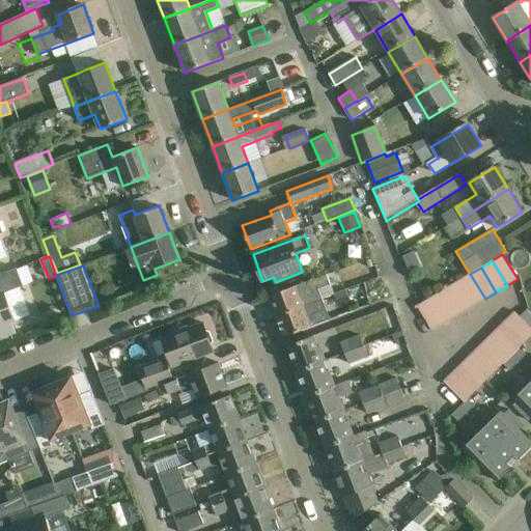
[(0,338),(16,333),(11,323),(16,322),(29,316),(19,288),(24,286),(17,269),(0,275),(0,338)]
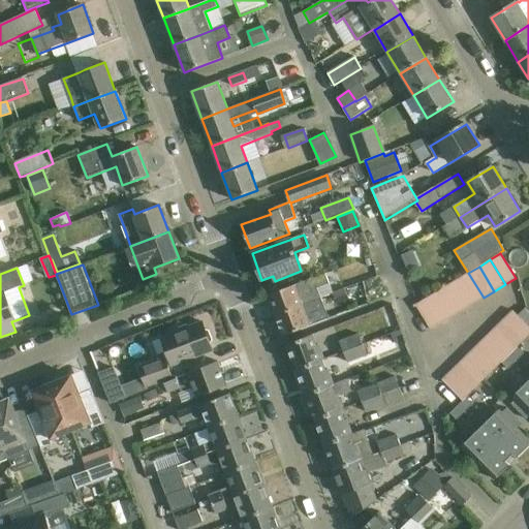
[(484,298),(468,273),(458,279),(473,304),(484,298)]
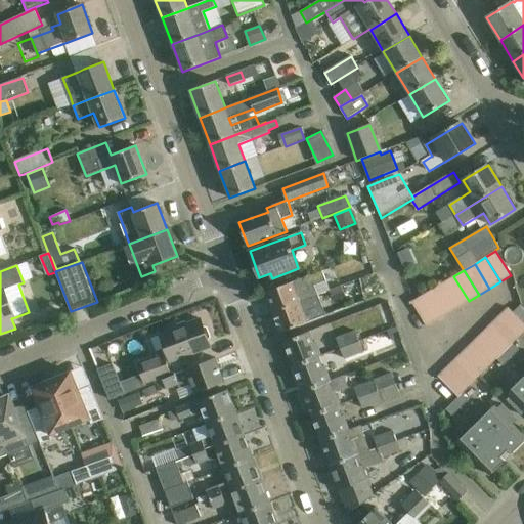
[(311,275),(265,293),(265,294),(273,312),(319,296),(330,291),(331,290),(323,272),(312,276),(311,275)]
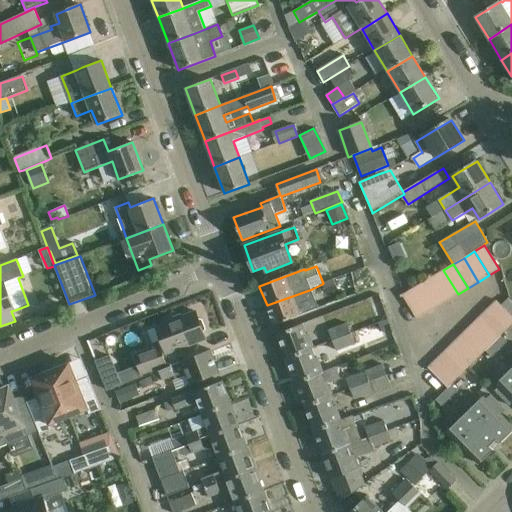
[(443,270),(433,276),(448,300),(458,294),(443,270)]
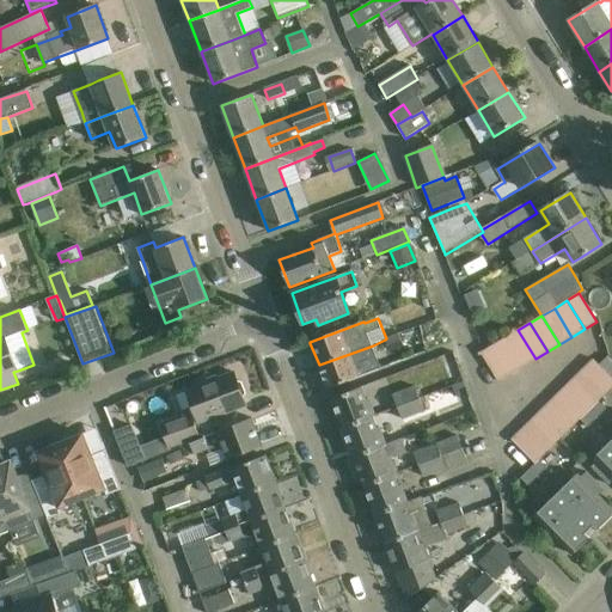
[(536,359),(518,330),(506,338),(522,366),(536,359)]
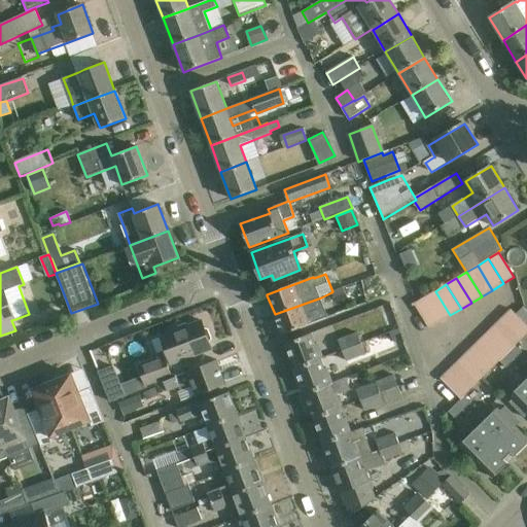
[(332,291),(331,292),(336,304),(348,299),(344,287),(332,291)]
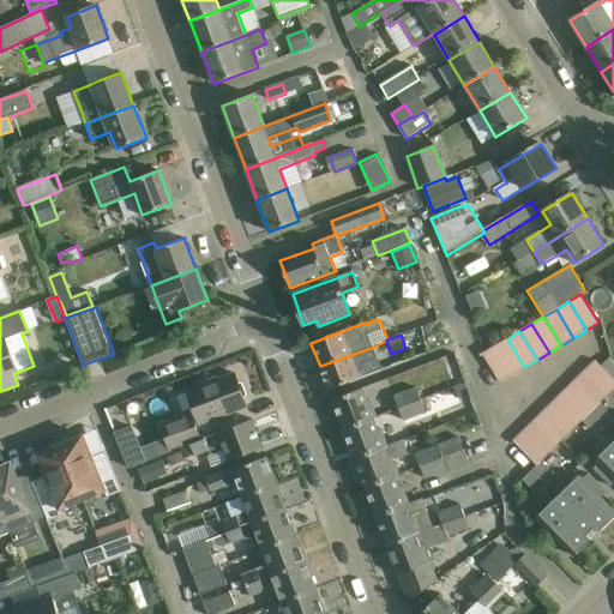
[(494,347),(512,375),(524,367),(507,339),(494,347)]
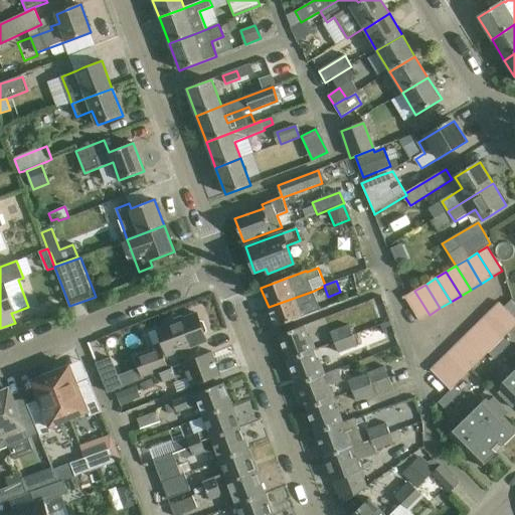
[(314,291),(269,307),(276,327),(303,317),(298,305),(312,299),(310,293),(314,291)]
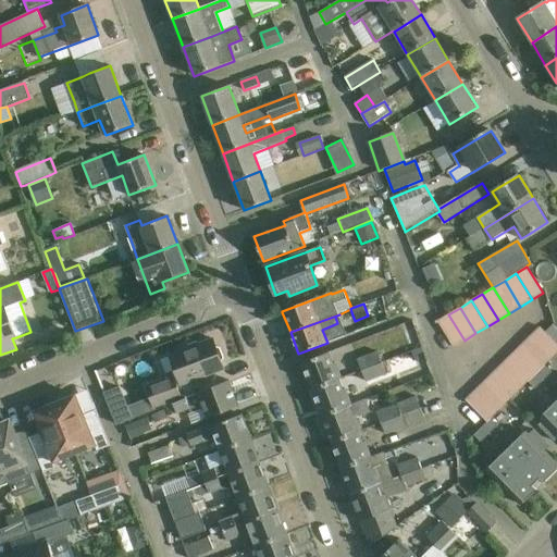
[(454,347),(465,341),(448,314),(437,321),(454,347)]
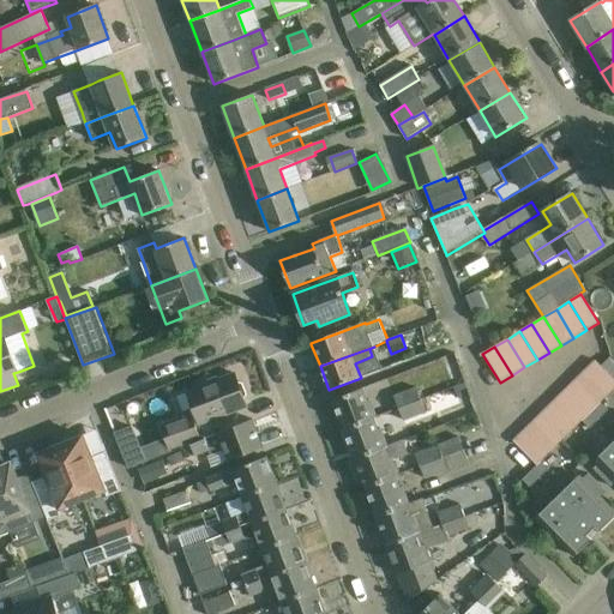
[(609,395),(612,392),(613,389),(613,379),(596,361),(585,371),(609,395)]
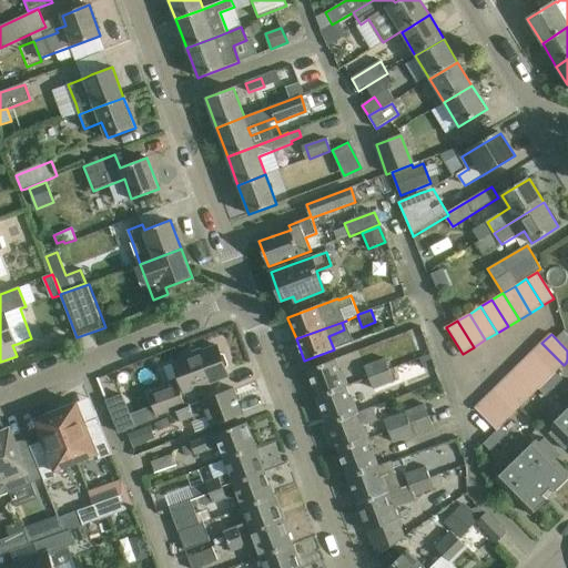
[(541,343),(533,353),(555,374),(556,373),(564,365),(541,343)]
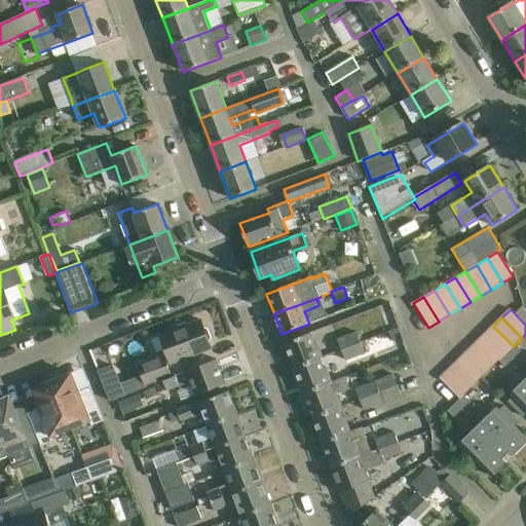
[(147,386),(155,382),(172,376),(167,366),(212,349),(210,341),(212,338),(209,328),(203,328),(201,321),(186,326),(184,325),(174,328),(173,331),(160,336),(166,351),(164,357),(139,366),(147,386)]
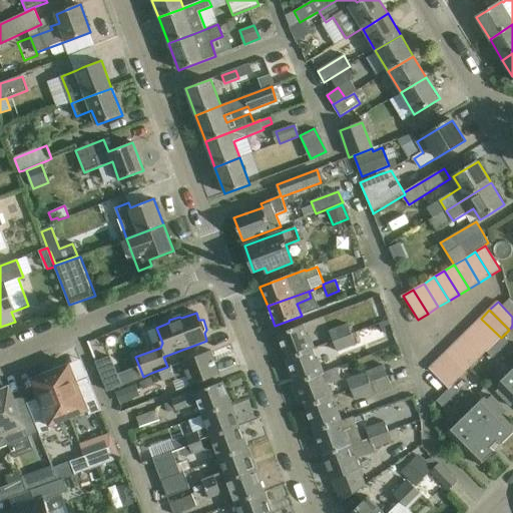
[(481,319),(472,327),(492,347),(494,344),(501,338),(481,319)]
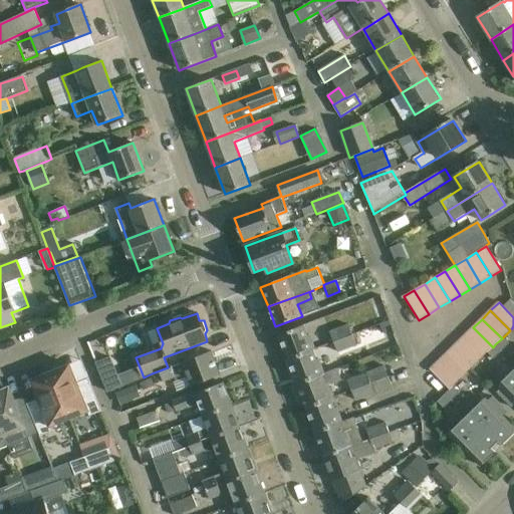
[(330,331),(334,343),(353,336),(349,324),(330,331)]
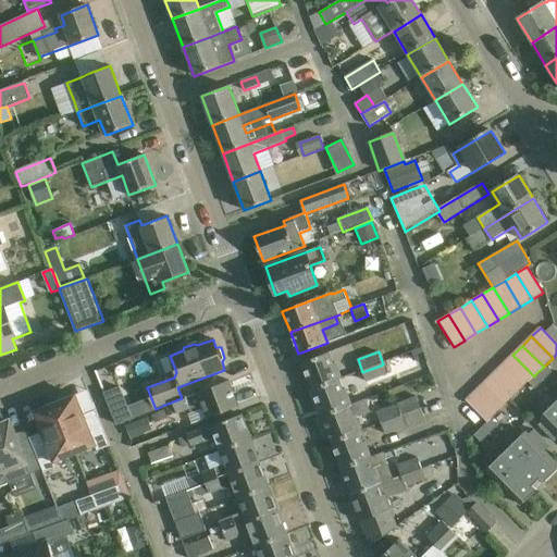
[(312,391),(339,381),(342,380),(336,363),(333,364),(329,353),(301,363),(312,391)]
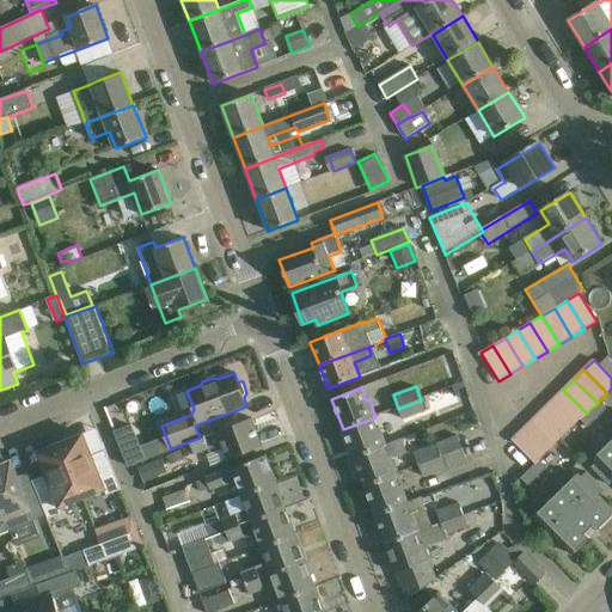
[(452,389),(428,397),(433,409),(457,401),(452,389)]
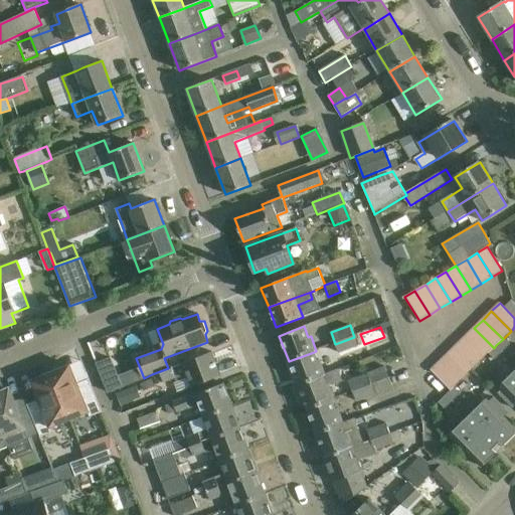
[(494,348),(474,328),(465,336),(485,356),(488,353),(494,348)]
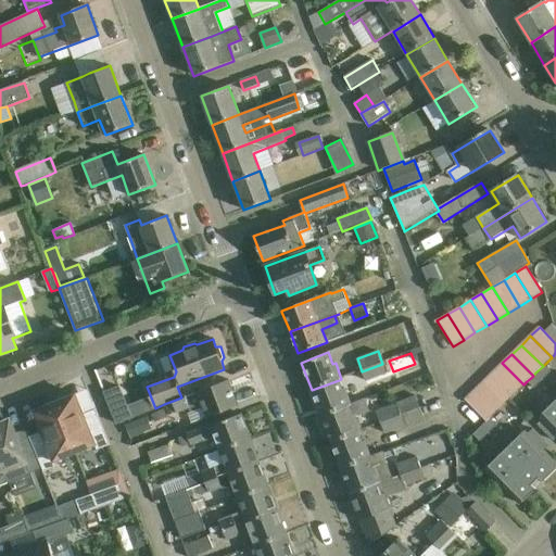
[(502,363),(493,373),(515,393),(523,384),(502,363)]
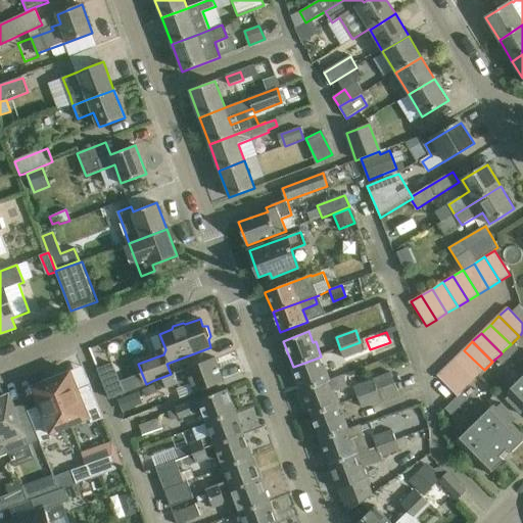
[(360,342),(340,349),(344,359),(363,351),(360,342)]
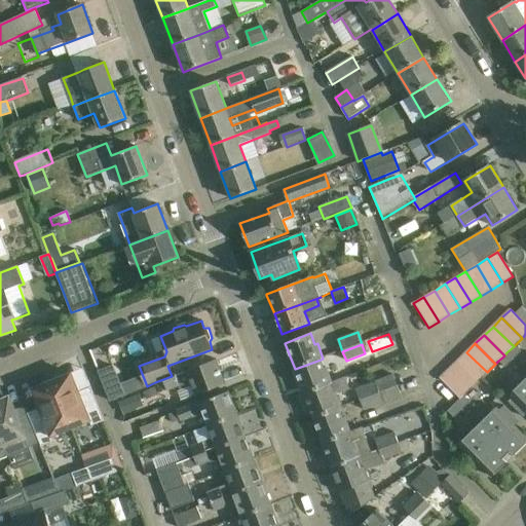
[(514,346),(506,352),(513,359),(521,351),(515,345),(514,346)]
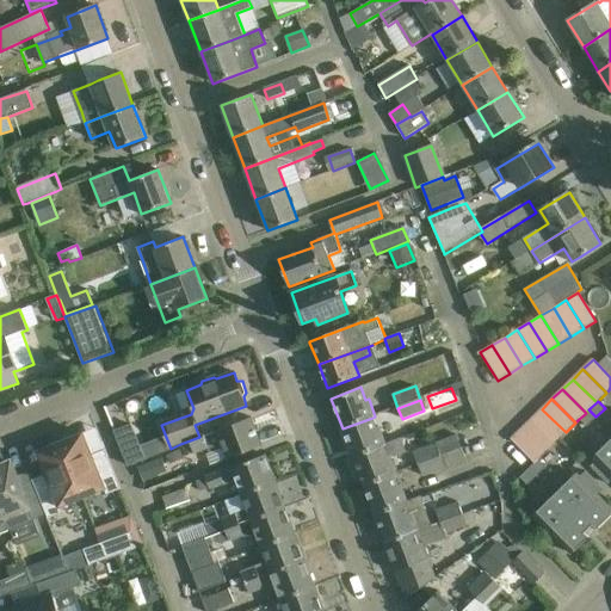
[(542,409),(531,419),(555,443),(566,432),(542,409)]
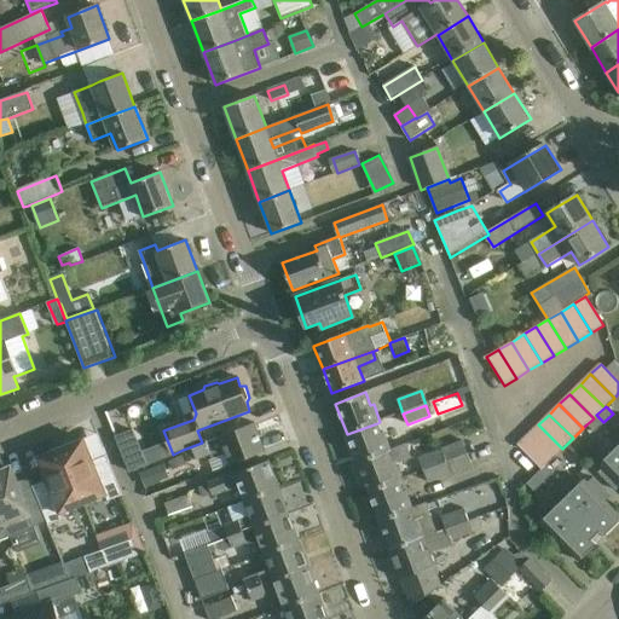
[(596,415),(594,418),(586,424),(594,432),(603,422),(596,415)]
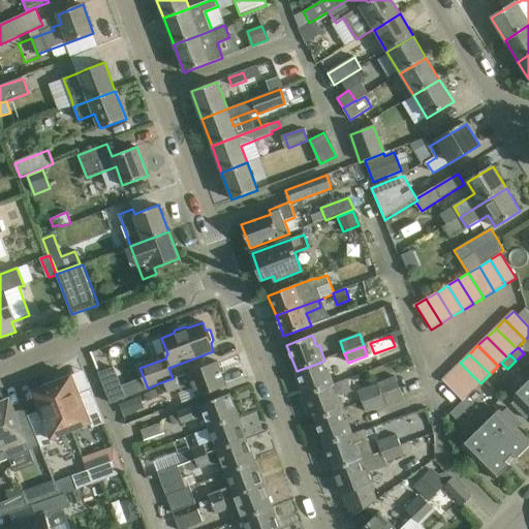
[(160,396),(180,387),(181,392),(193,387),(197,397),(226,386),(218,363),(218,362),(173,378),(156,384),(160,396)]
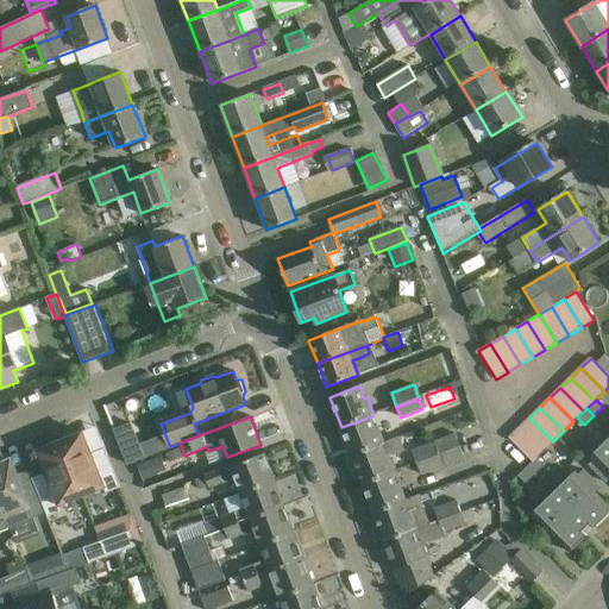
[(375,427),(371,416),(341,427),(352,457),(384,443),(378,426),(375,427)]
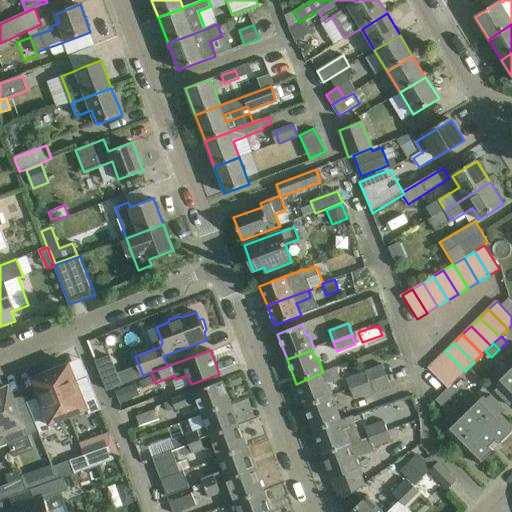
[(445,351),(437,360),(457,379),(465,371),(445,351)]
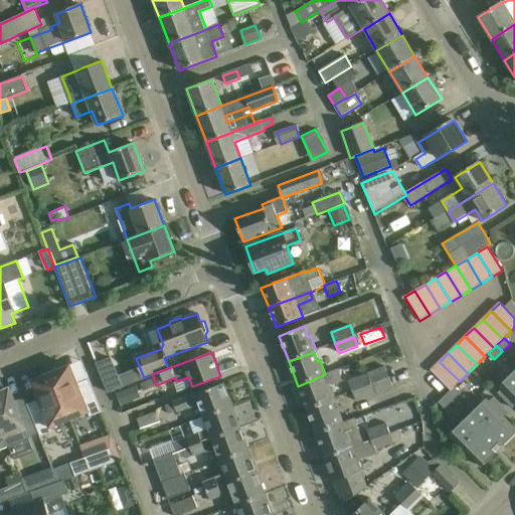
[(453,387),(460,381),(440,362),(431,370),(451,390),(453,387)]
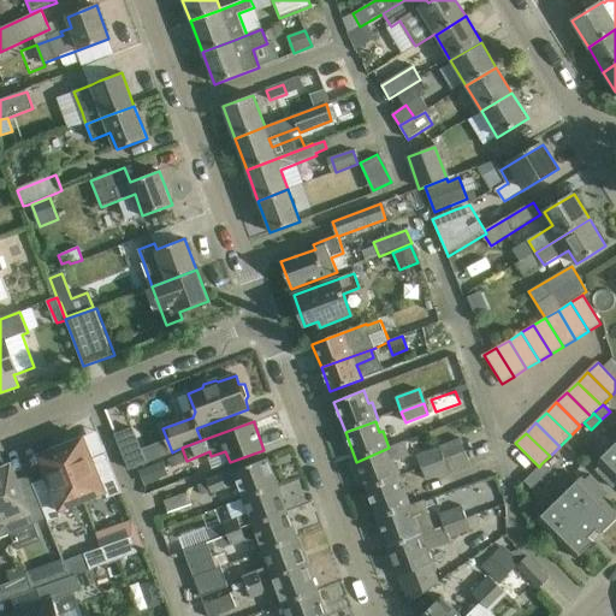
[(60,446),(83,502),(106,493),(107,499),(123,493),(107,454),(94,460),(84,437),(60,446)]
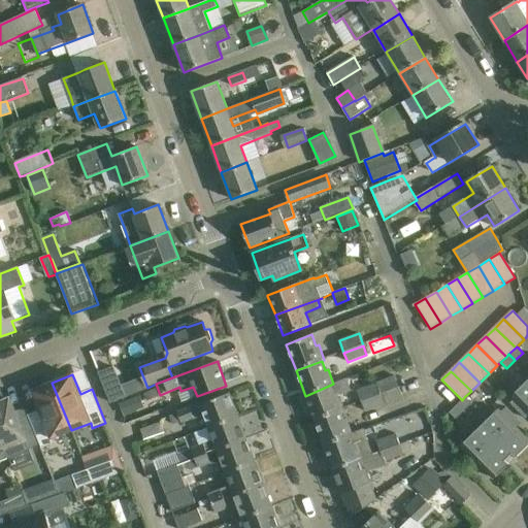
[(361,401),(382,394),(399,387),(395,375),(357,390),(361,401)]
